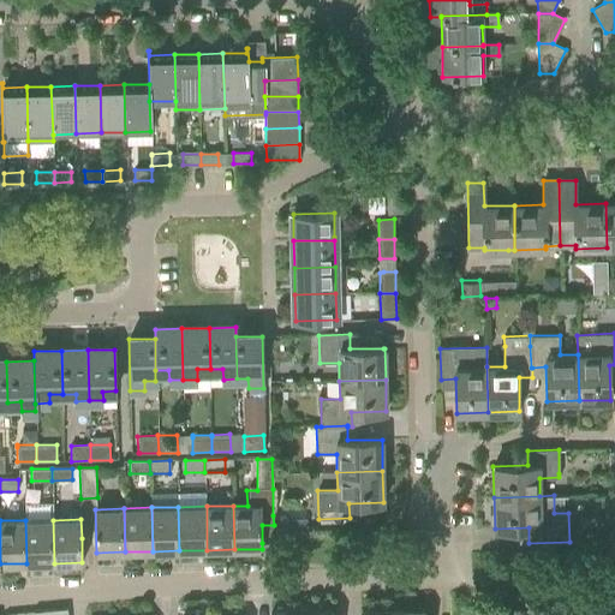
[(54,563),(53,520),(25,520),(27,563),(54,563)]
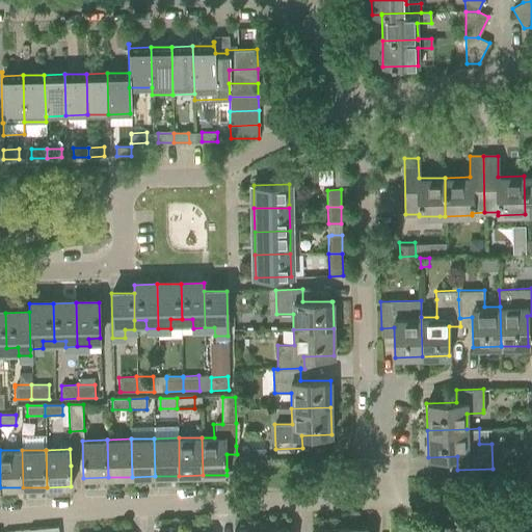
[(261,453),(253,453),(253,461),(261,461),(261,453)]
